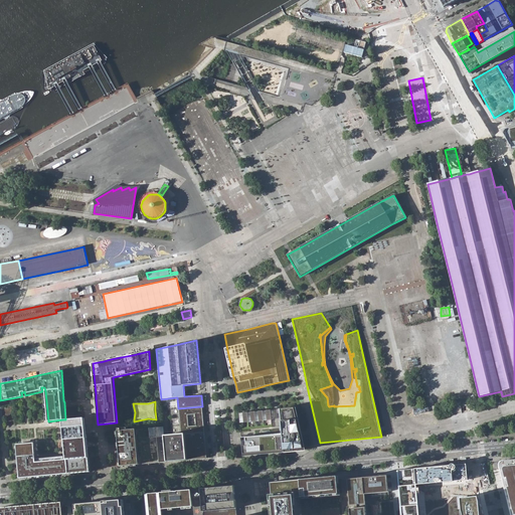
[(180,435),(164,436),(167,462),(171,462),(179,461),(186,460),(207,458),(204,433),(202,406),(178,408),(180,435)]
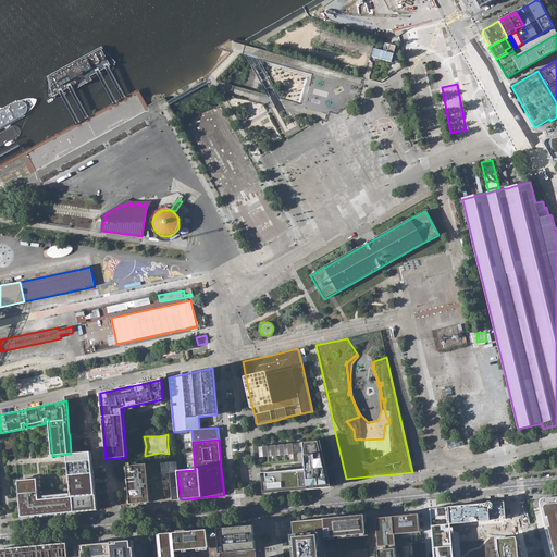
[(319,442),(304,443),(305,456),(306,469),(261,473),(262,492),(307,487),(329,485),(321,454),(319,442)]
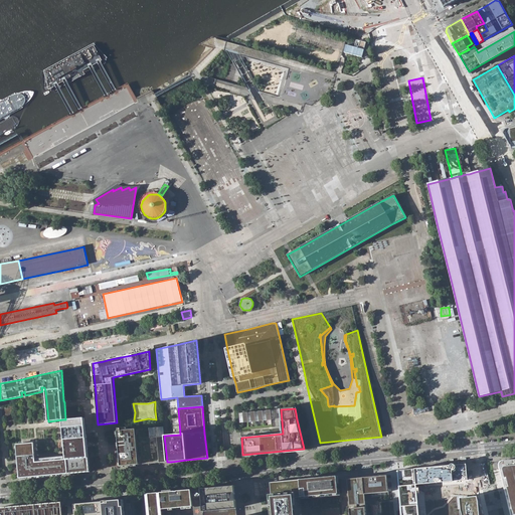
[(271,410),(239,413),(240,422),(272,419),(271,410)]
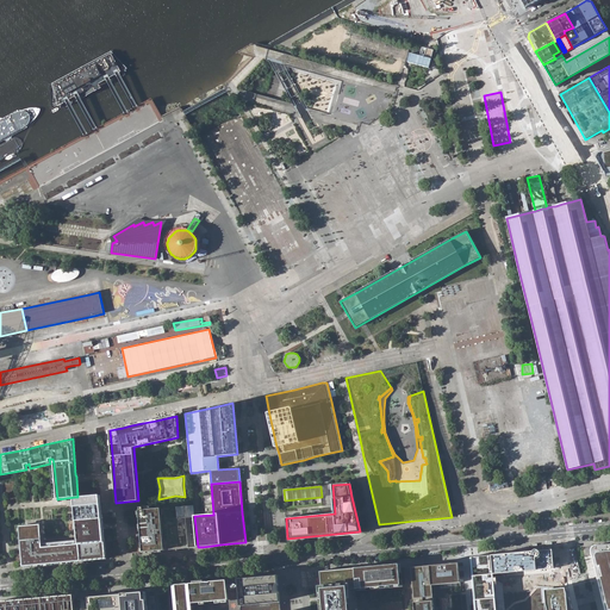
[(75,502),(75,505),(79,540),(42,543),(41,524),(19,526),(19,531),(22,549),(23,566),(81,561),(106,559),(104,537),(104,533),(104,530),(103,526),(101,516),(100,504),(100,499),(100,496),(78,497),(75,497),(75,502)]
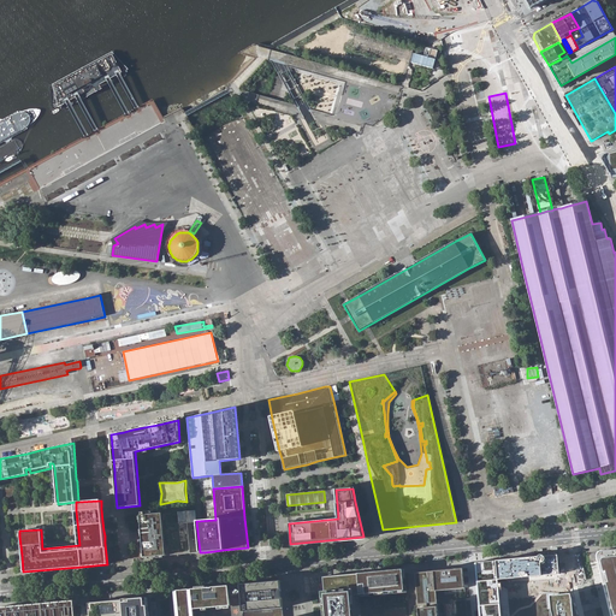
[(141,515),(141,522),(142,534),(143,550),(144,557),(153,557),(172,555),(189,554),(200,552),(196,521),(195,510),(188,511),(183,511),(177,513),(172,513),(141,515)]
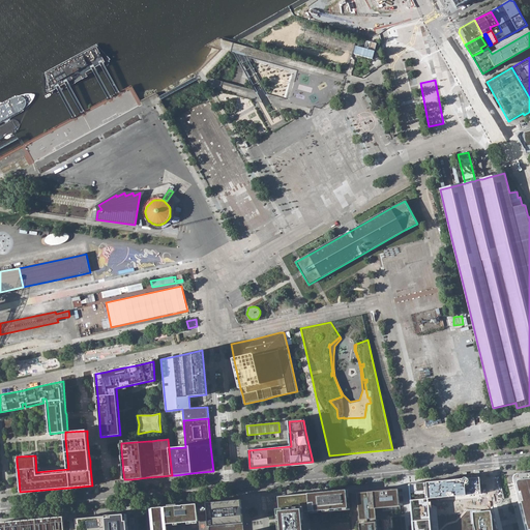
[(529,529),(529,472),(516,474),(513,475),(513,476),(513,477),(518,498),(521,509),(524,520),(526,529),(529,529)]
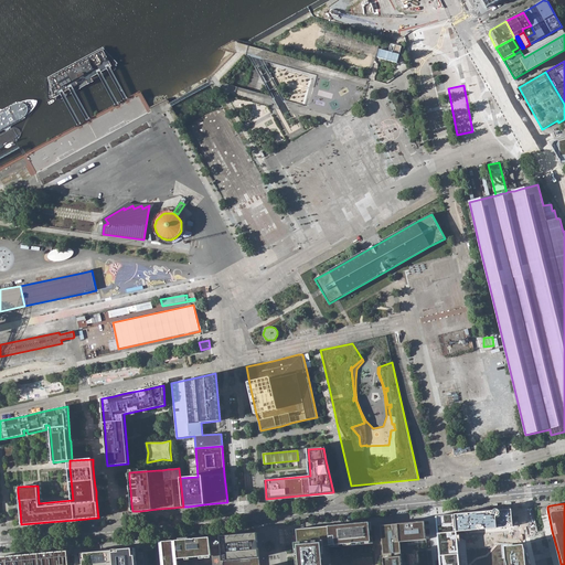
[(528,507),(535,541),(544,539),(536,505),(528,507)]
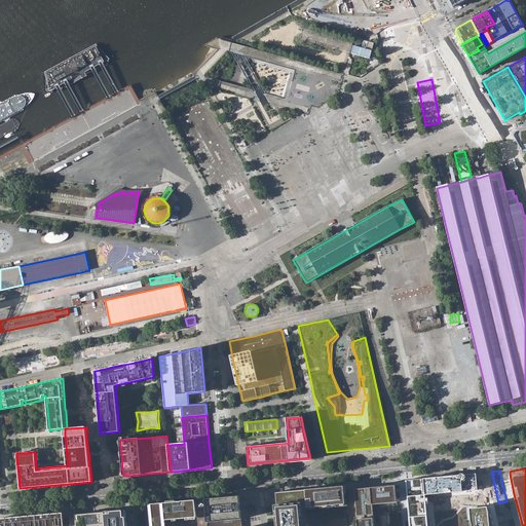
[(476,474),(406,481),(409,525),(427,525),(425,495),(478,491),(476,474)]
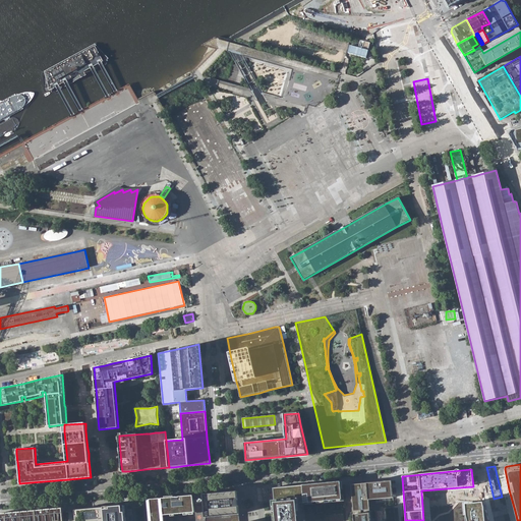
[(393,498),(391,480),(351,484),(354,520),(369,520),(368,500),(393,498)]
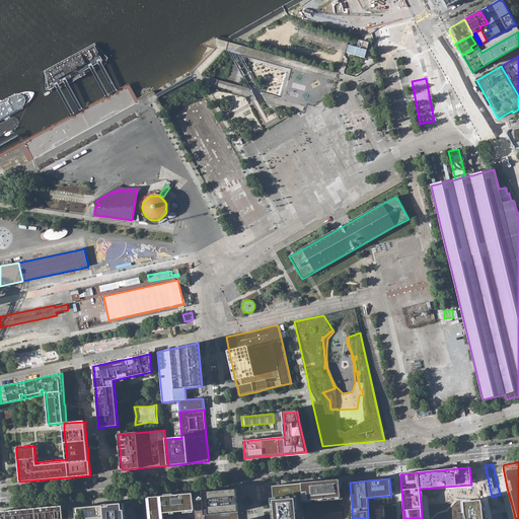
[(342,498),(340,479),(272,487),(275,518),(297,518),(296,502),(342,498)]
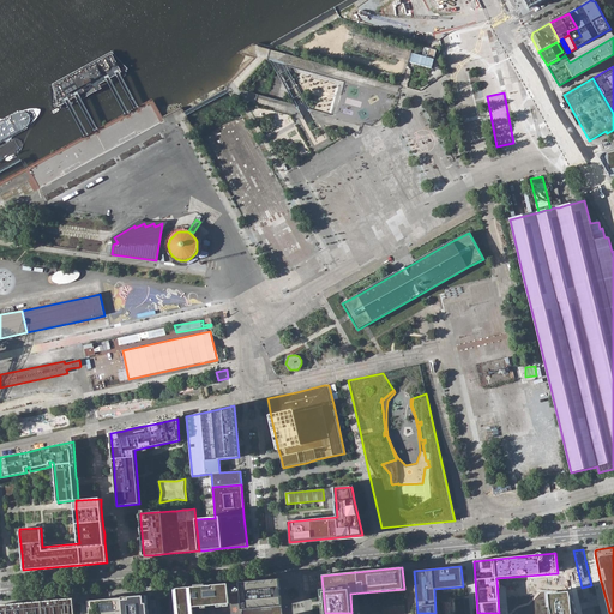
[(282,613),(280,579),(239,583),(241,613),(282,613)]
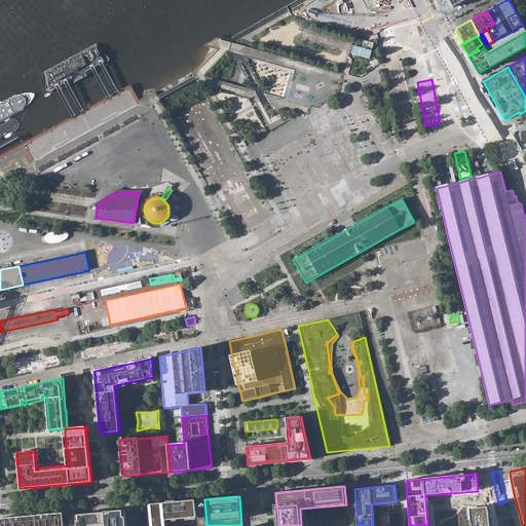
[(196,517),(194,500),(149,504),(150,525),(165,525),(164,520),(196,517)]
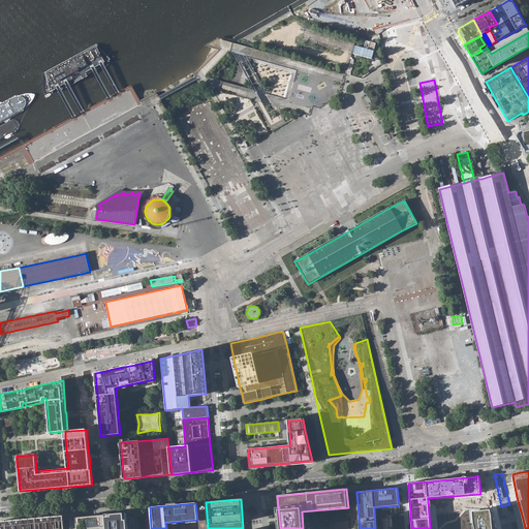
[(481,510),(473,511),(474,525),(472,526),(472,528),(492,528),(492,516),(490,509),(481,510)]
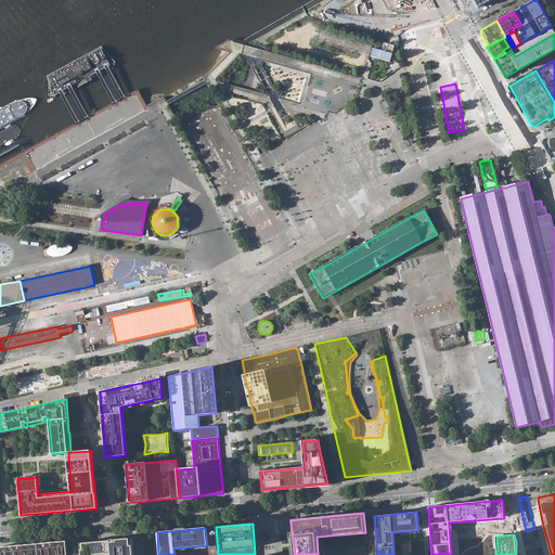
[(133,554),(132,539),(125,539),(86,543),(80,543),(80,554),(133,554)]
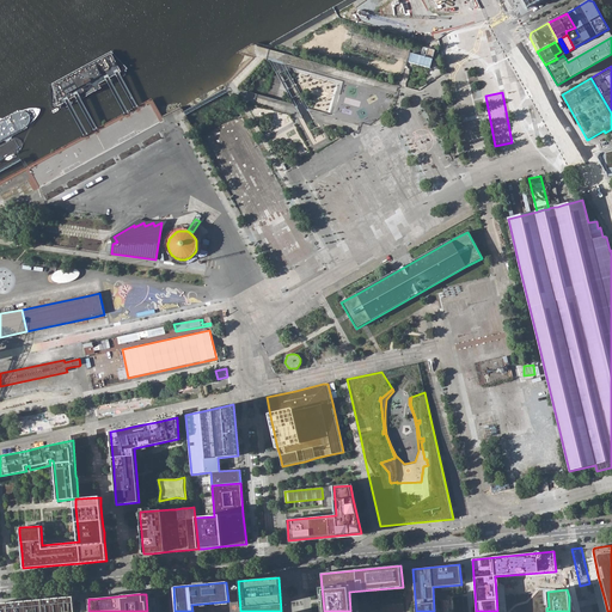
[(73,597),(0,603),(0,611),(74,611),(74,600),(73,597)]
